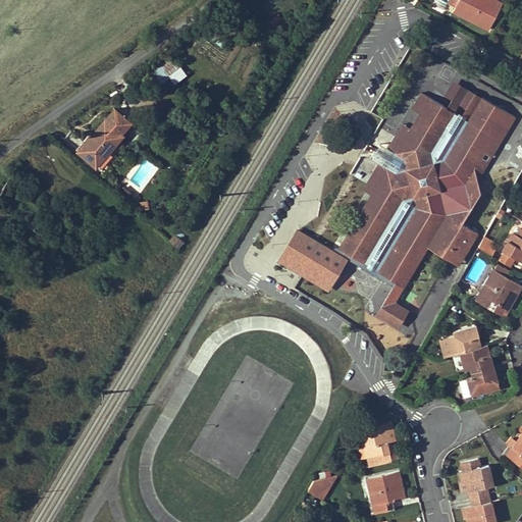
[(435,0),(434,5),(446,8),(448,0),(435,0)]
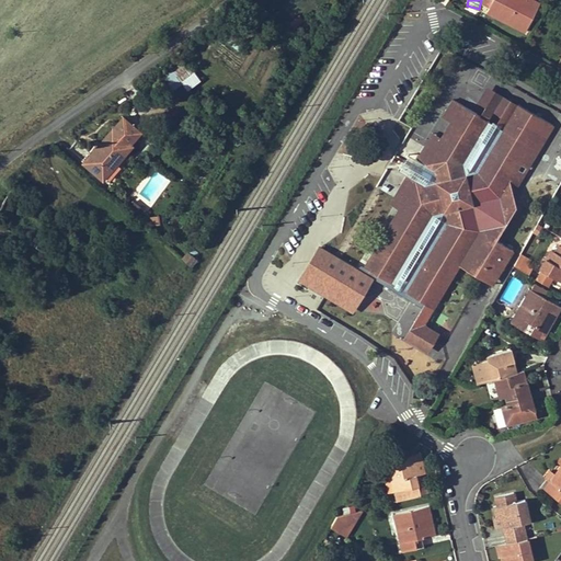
[(534,0),(492,0),(488,11),(526,31),(539,3),(534,0)]
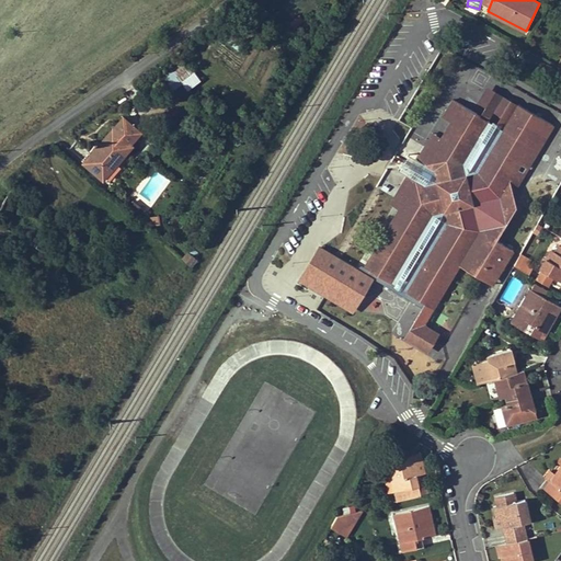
[(229,34),(225,39),(241,53),(245,47),(229,34)]
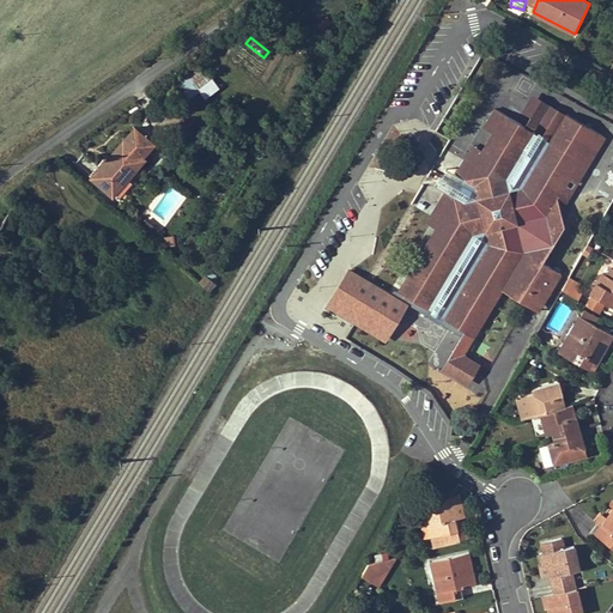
[(188,98),(200,91),(205,98),(218,89),(201,64),(176,80),(188,98)]
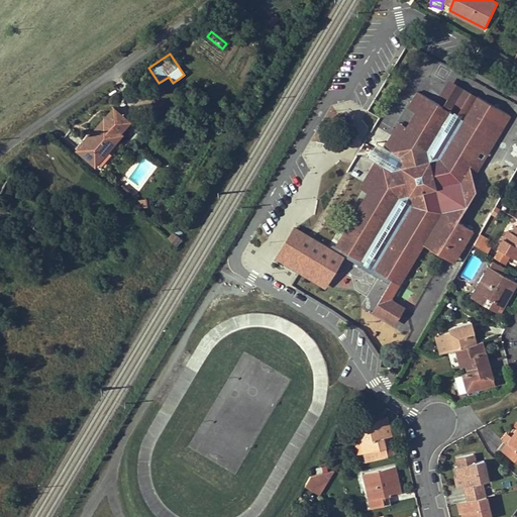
[(446,98),(442,106),(450,111),(463,88),(448,79),(439,94),(446,98)]
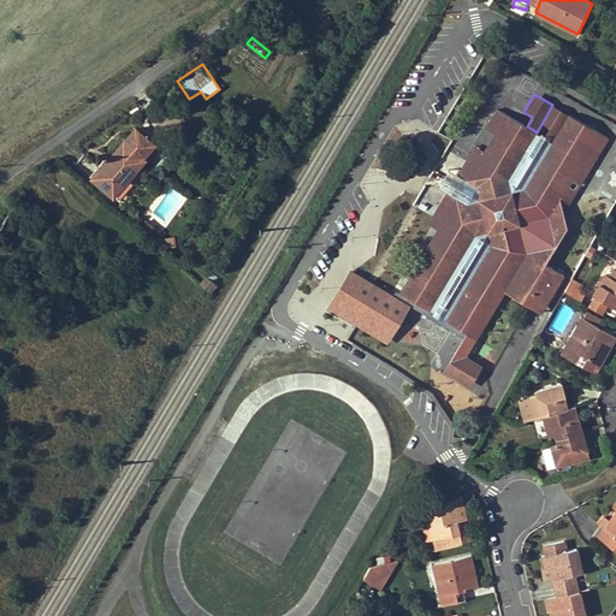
[(537,132),(552,142),(569,113),(552,105),(537,132)]
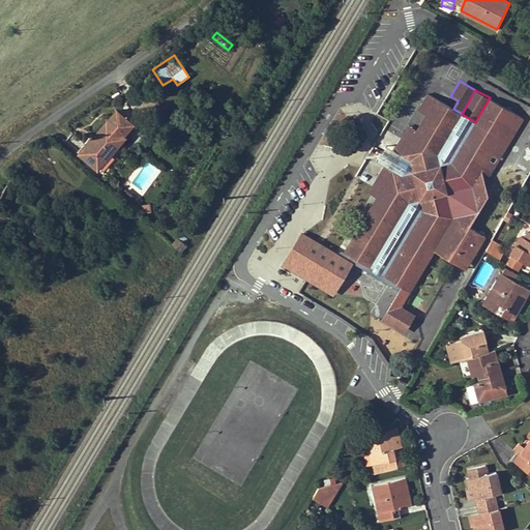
[(524,117),(490,97),(475,122),(466,138),(452,129),(462,114),(453,109),(428,93),(418,110),(425,115),(416,129),(377,197),(355,233),(362,237),(352,256),(370,267),(371,265),(376,257),(389,265),(384,273),(383,274),(403,286),(422,252),(434,251),(458,264),(469,262),(484,235),(469,226),(488,195),(484,182),(481,169),(491,154),(499,158),(524,117)]
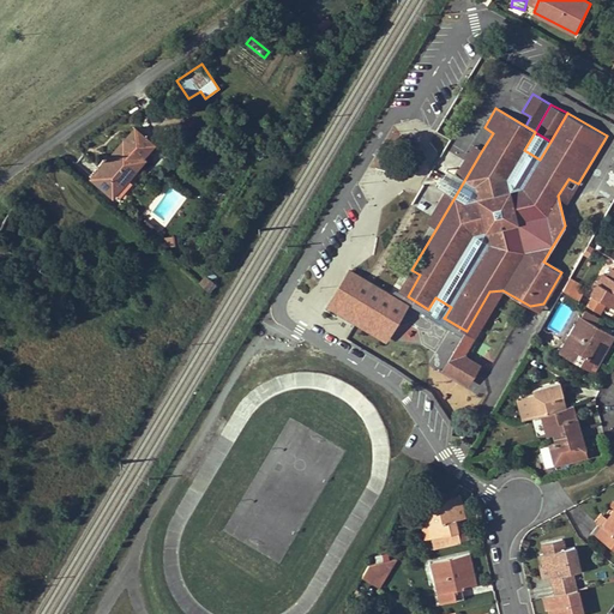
[(134,127),(101,167),(103,168),(94,180),(113,196),(144,158),(143,157),(154,144),(134,127)]
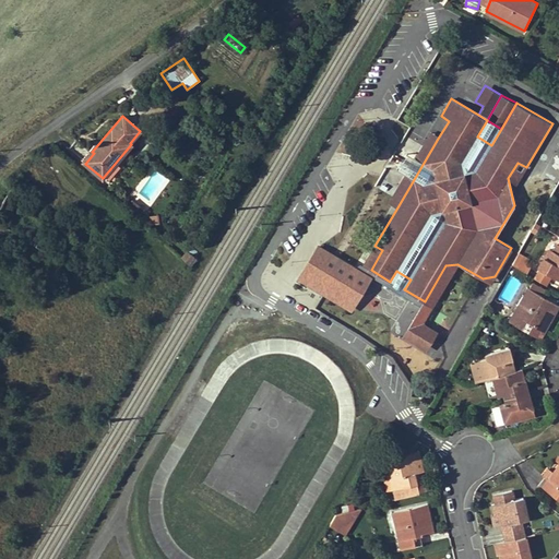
[(477,137),(491,145),(501,129),(487,120),(477,137)]
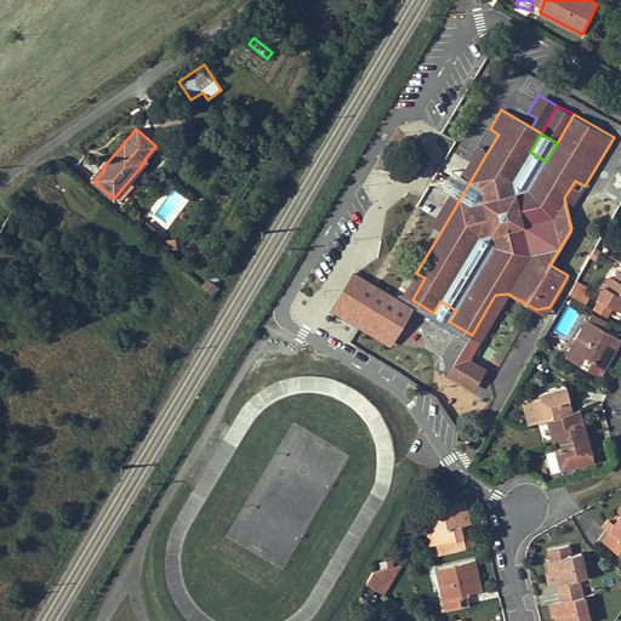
[(432,226),(442,231),(488,152),(479,147),(462,176),(454,171),(443,189),(451,194),(432,226)]
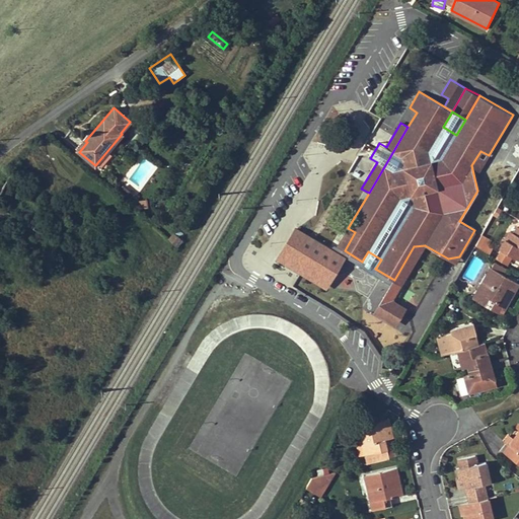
[(79,152),(87,142),(85,141),(77,150),(79,152)]
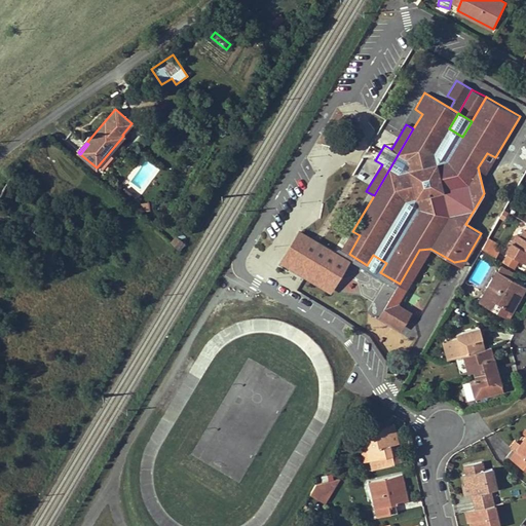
[(481,181),(495,157),(487,153),(478,167),(481,181)]
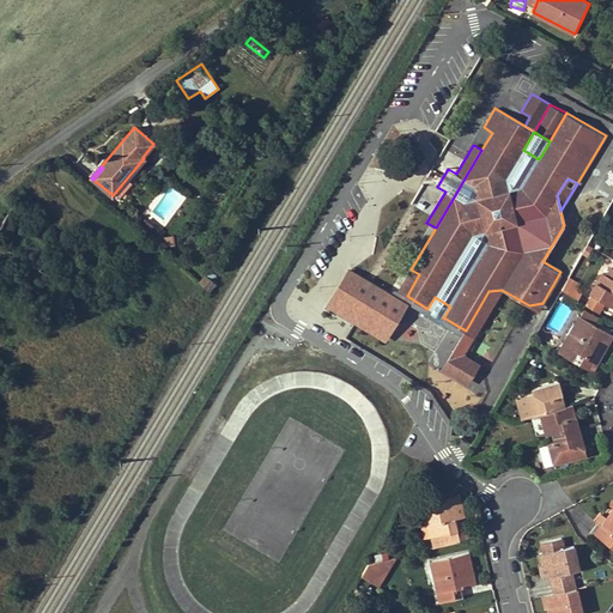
[(411,204),(387,189),(334,278),(359,293),(396,235),(406,241),(424,211),(411,204)]
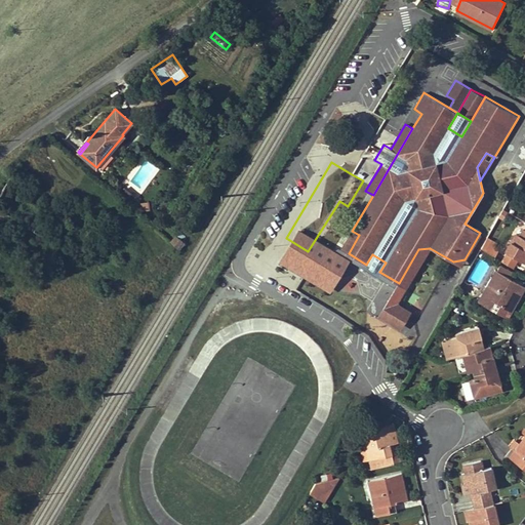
[(349,253),(359,235),(352,231),(341,249),(349,253)]
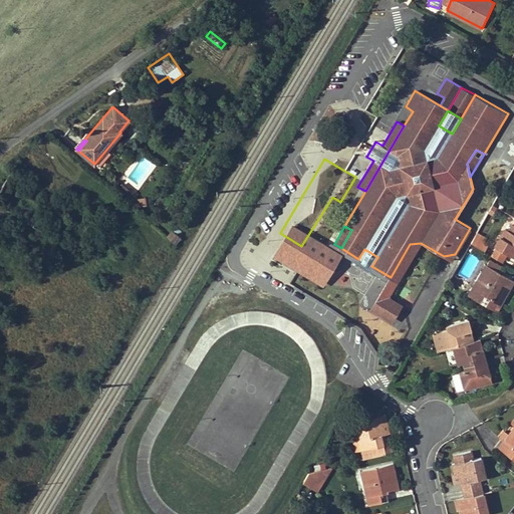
[(506,253),(513,257),(513,233),(509,231),(505,229),(495,246),(506,253)]
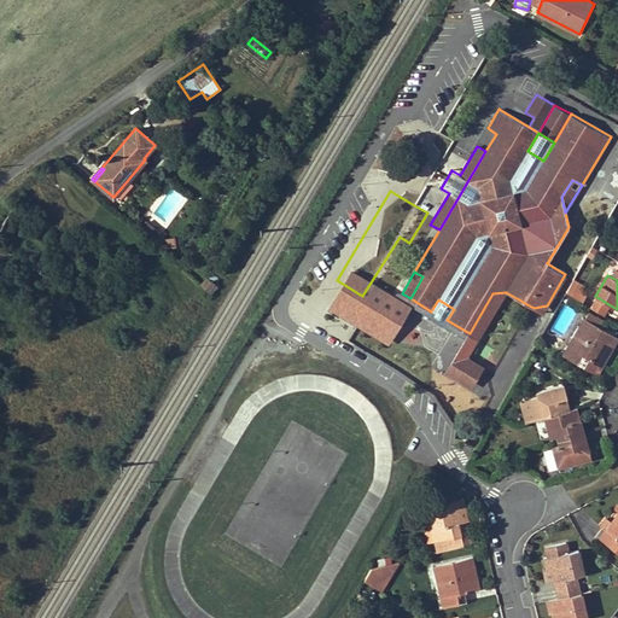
[(215,285),(207,279),(200,285),(210,293),(215,285)]
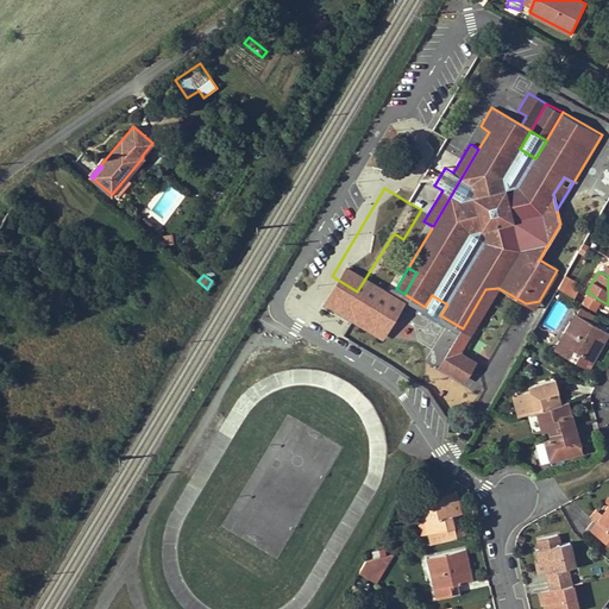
[(557,288),(572,297),(578,287),(573,284),(576,281),(565,275),(557,288)]
